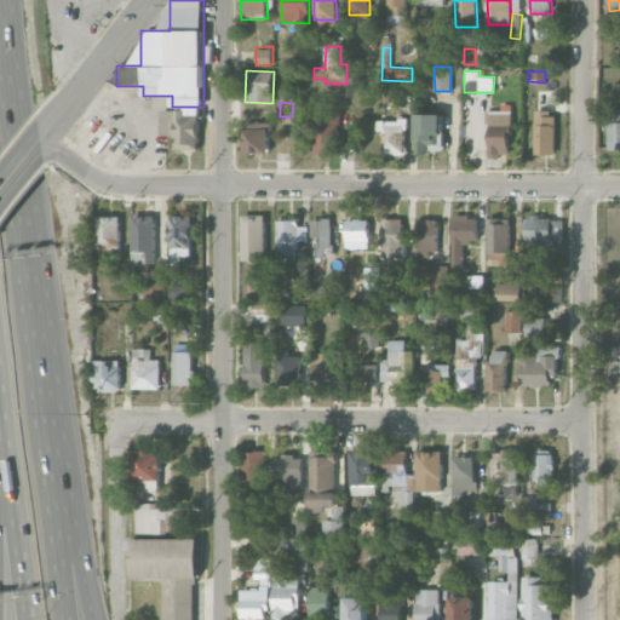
[(619,108),(603,109),(603,131),(609,131),(609,150),(619,149),(619,108)]
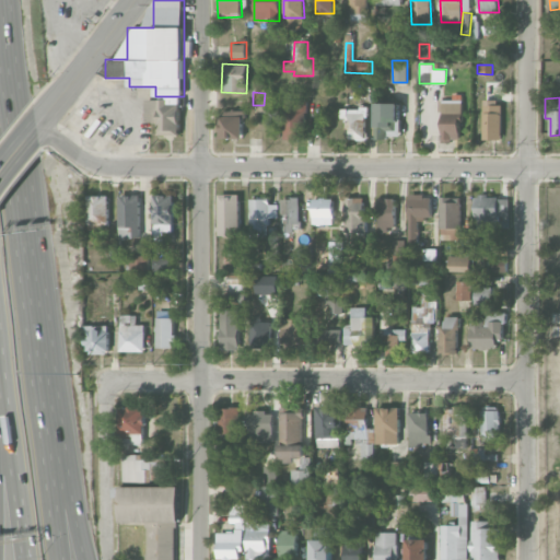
[(146,98),(146,120),(159,121),(159,135),(179,136),(181,98),(146,98)]
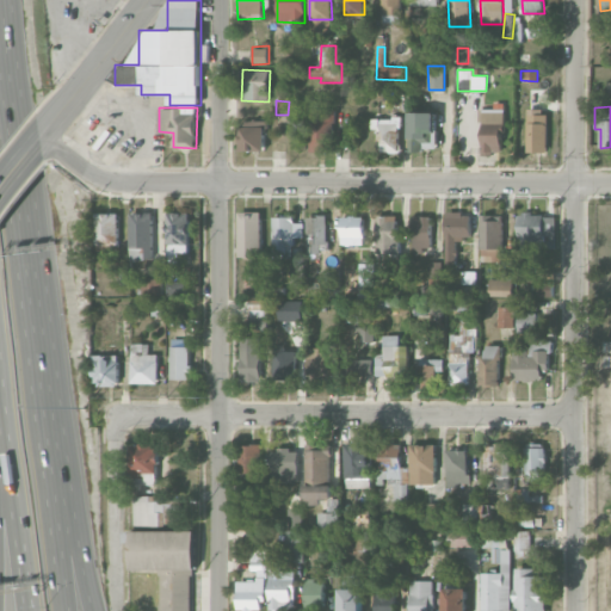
[(333,153),(334,110),(310,109),(310,152),(333,153)]
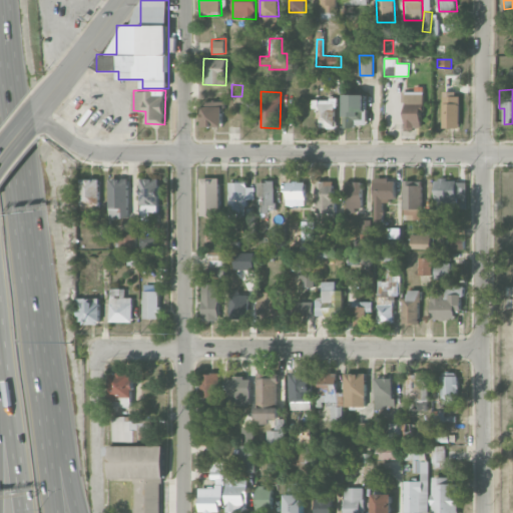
[(405,102),(405,130),(414,130),(414,127),(422,127),(423,91),(402,91),(402,101),(405,102)]
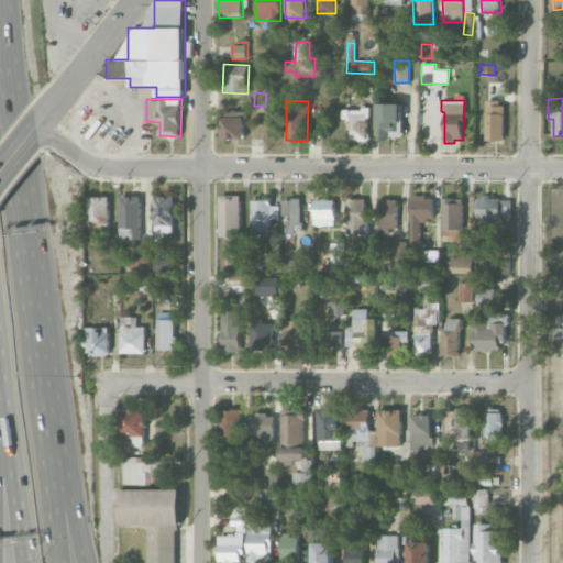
[(504,141),(505,100),(486,100),(485,140),(504,141)]
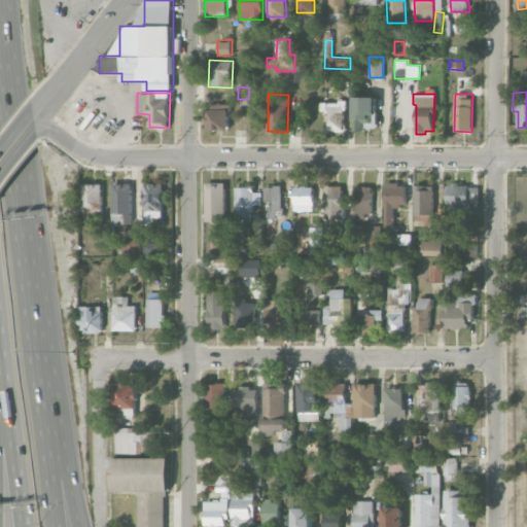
[(354,97),(354,129),(377,129),(377,97),(354,97)]
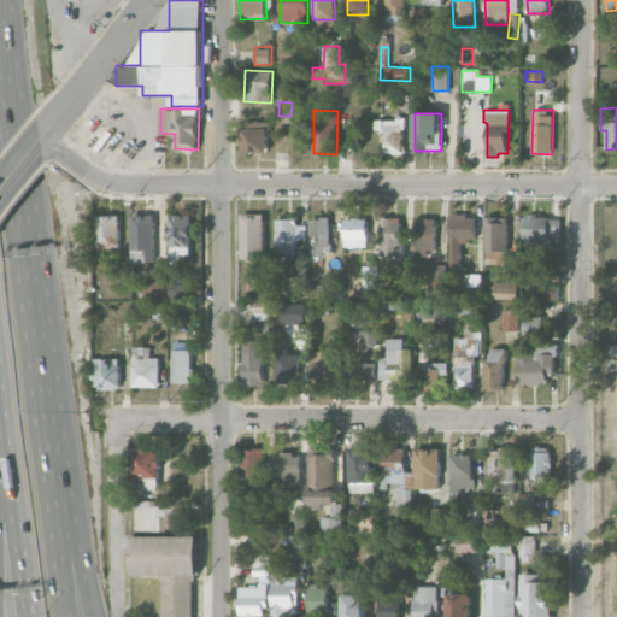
[(381,130),(382,153),(406,152),(405,118),(375,119),(375,130),(381,130)]
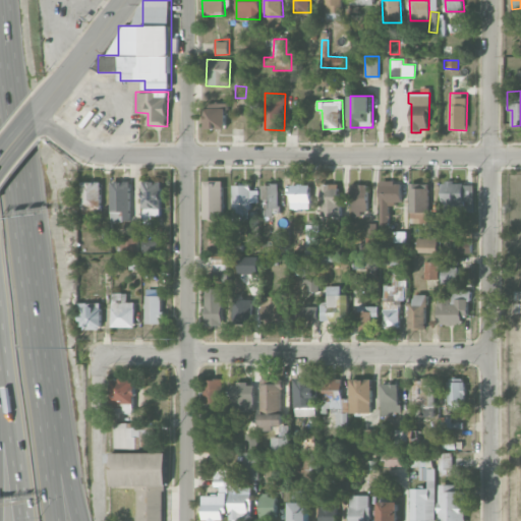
[(206,129),(227,128),(226,103),(205,103),(206,129)]
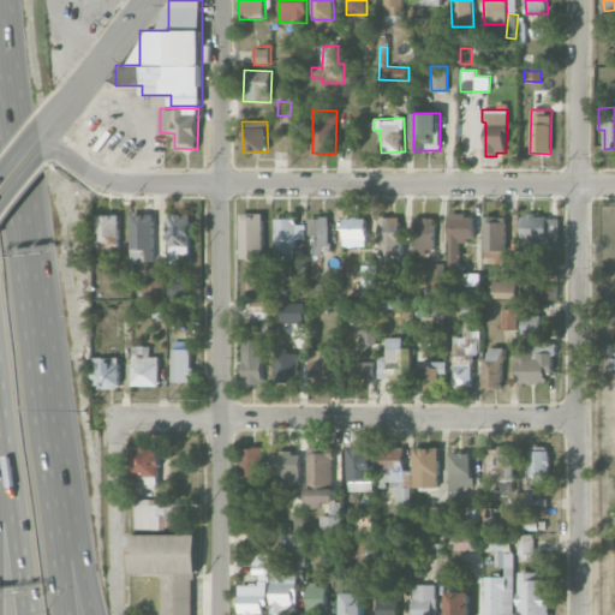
[(262,258),(263,213),(240,213),(240,258),(262,258)]
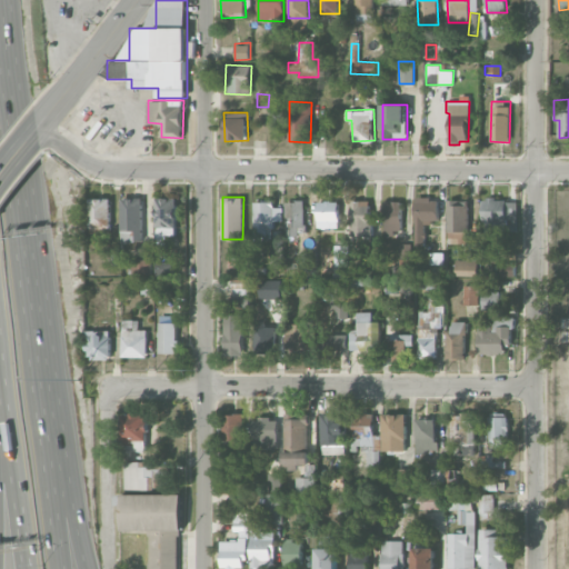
[(111,198),(91,199),(92,228),(112,227),(111,198)]
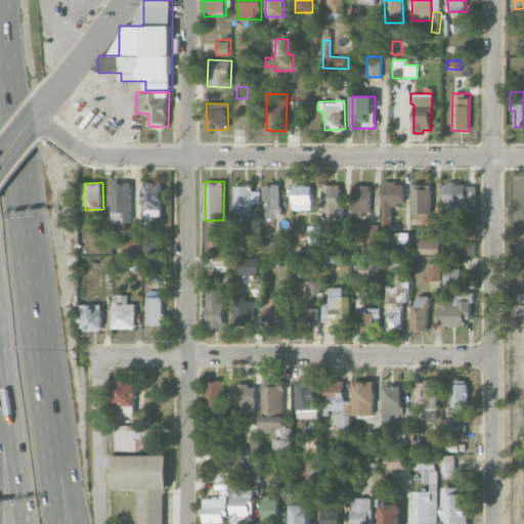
[(132,221),(132,182),(113,182),(113,222),(132,221)]
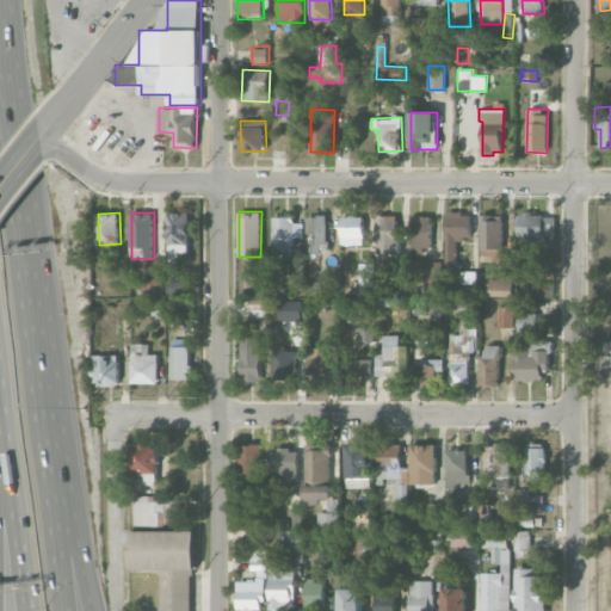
[(191,213),(170,213),(168,263),(179,263),(179,253),(190,253),(191,213)]
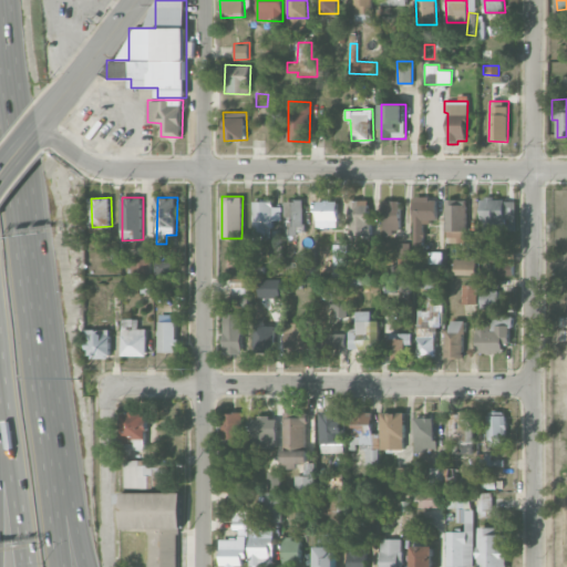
[(413,245),(424,245),(424,222),(437,222),(437,197),(414,197),(413,245)]
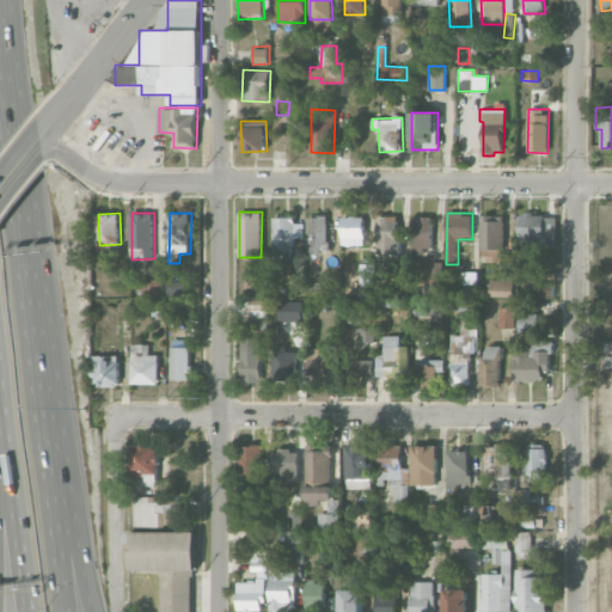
[(520,215),(521,254),(557,252),(557,214),(520,215)]
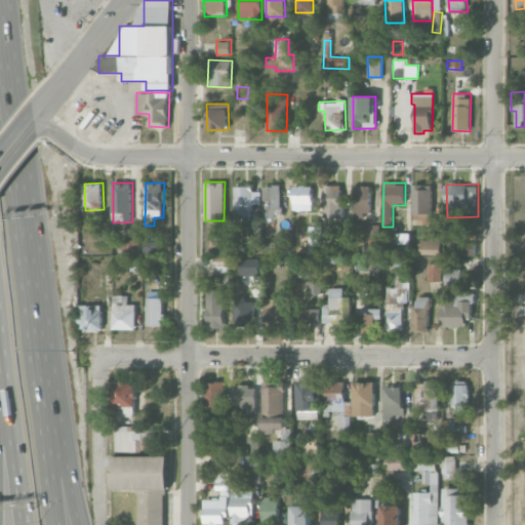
[(342,185),(323,185),(324,218),(342,217),(342,185)]
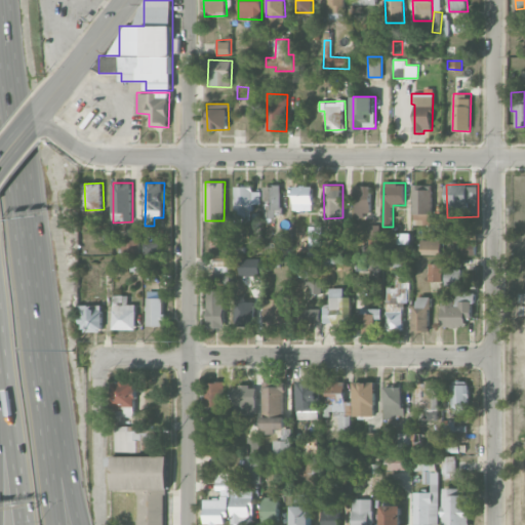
[(433,185),(413,185),(412,225),(432,225),(433,185)]
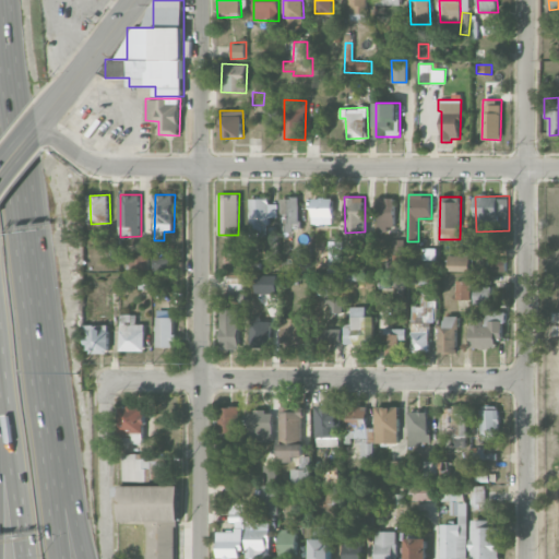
[(250,198),(249,235),(264,236),(264,225),(270,225),(270,216),(277,217),(277,203),(270,203),(270,199),(250,198)]
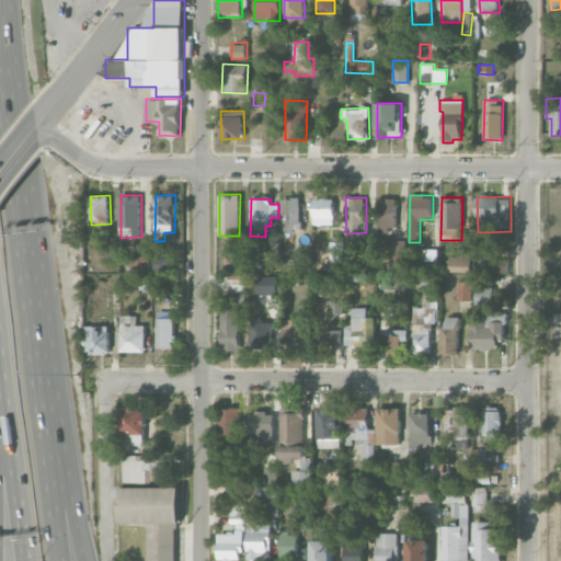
[(300,198),(282,198),(281,230),(299,231),(300,198)]
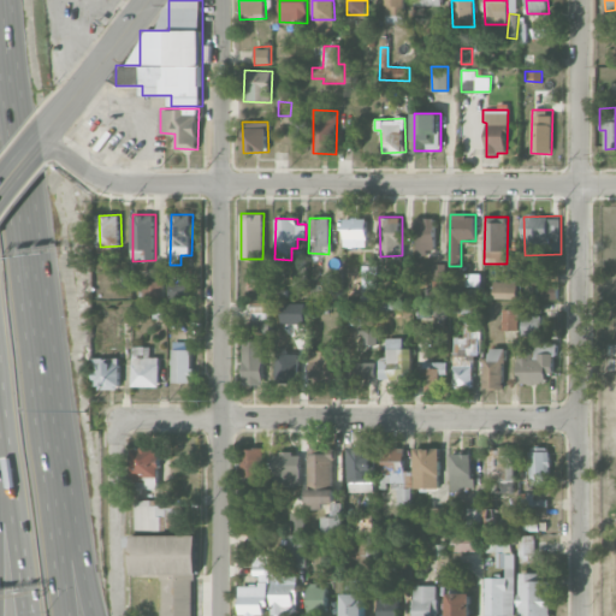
[(344,218),(344,247),(366,246),(366,218),(344,218)]
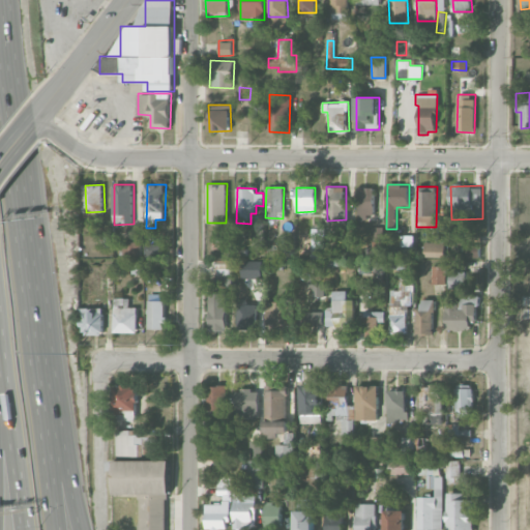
[(374,217),(375,187),(358,187),(357,217),(374,217)]
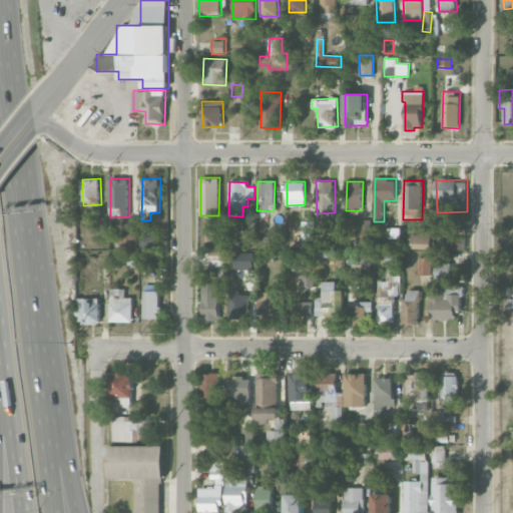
[(369,219),(361,219),(361,232),(370,232),(369,219)]
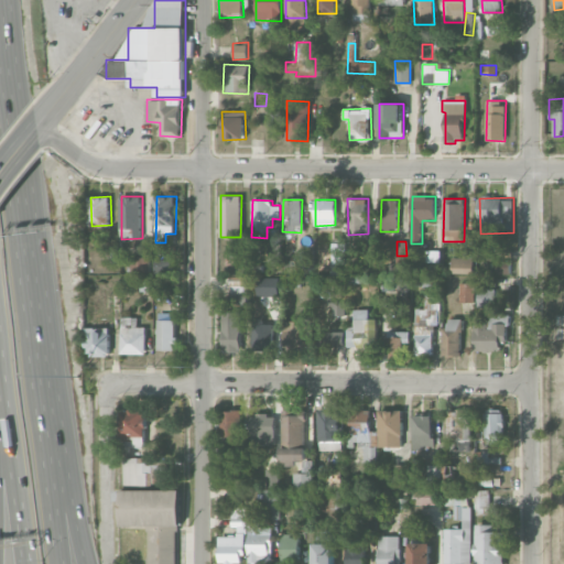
[(331,263),(345,263),(345,243),(331,242),(331,263)]
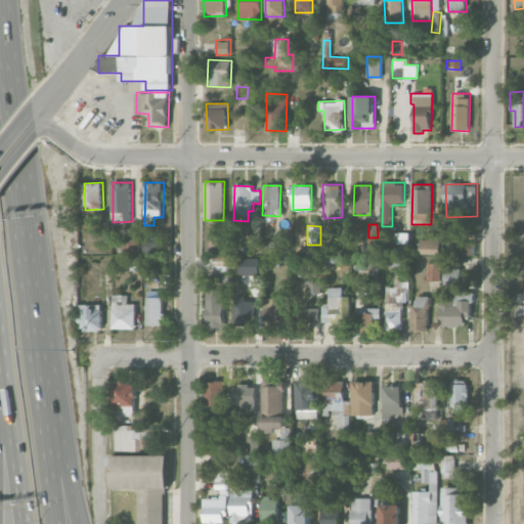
[(339,238),(351,239),(351,227),(340,227),(339,238)]
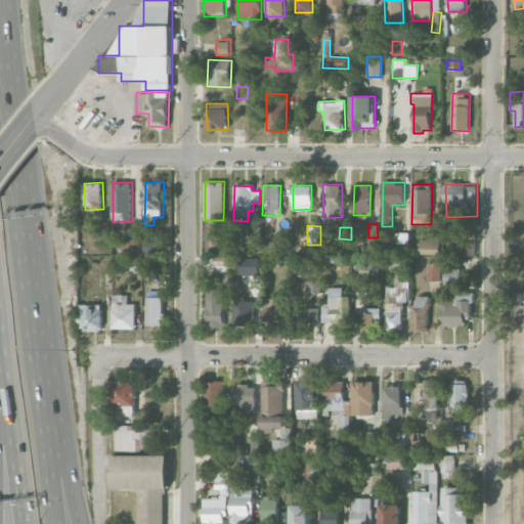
[(122,253),(139,253),(139,238),(122,238),(122,253)]
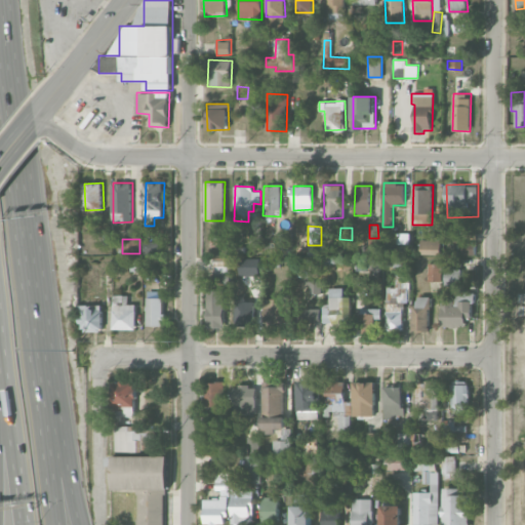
[(441,240),(420,239),(419,253),(441,254),(441,240)]
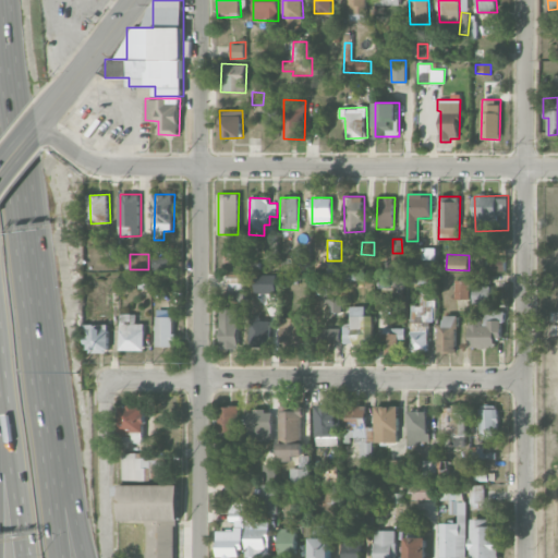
[(153,269),(170,270),(171,257),(153,256),(153,269)]
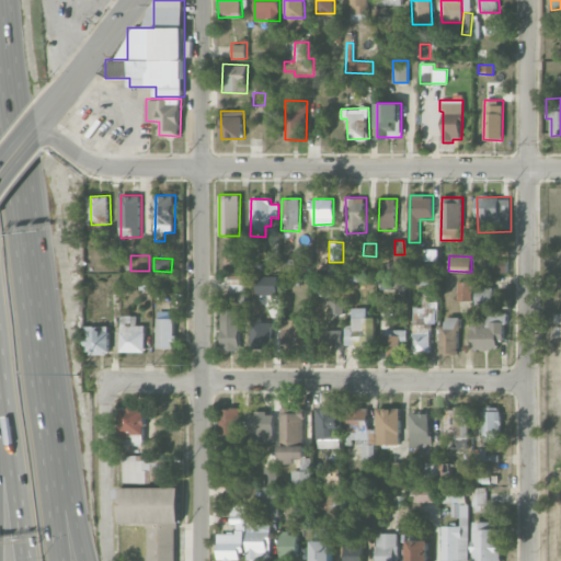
[(494,273),(507,272),(507,259),(493,259),(494,273)]
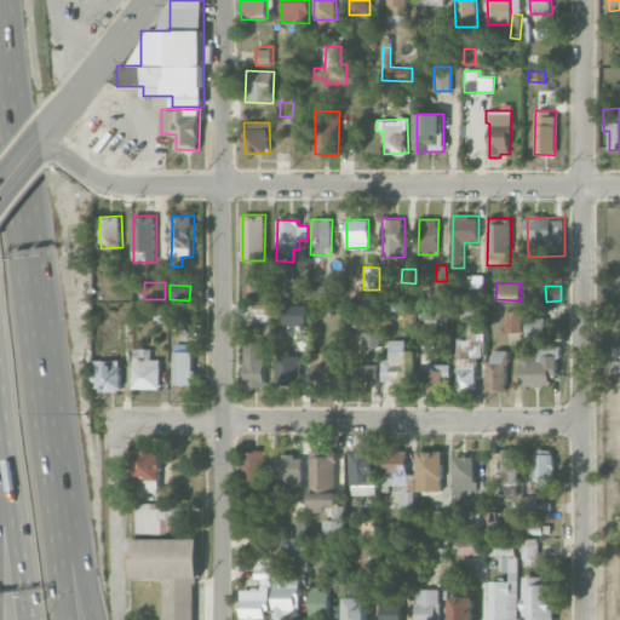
[(273,304),(254,304),(254,321),(273,321),(273,304)]
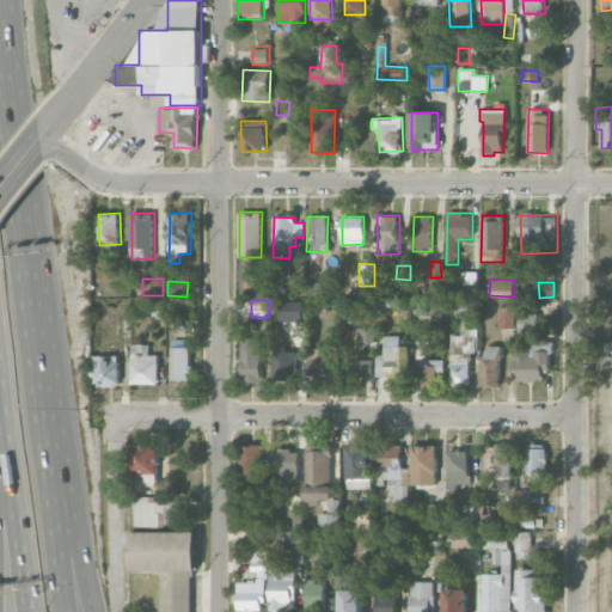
[(183,306),(183,320),(194,320),(194,305),(183,306)]
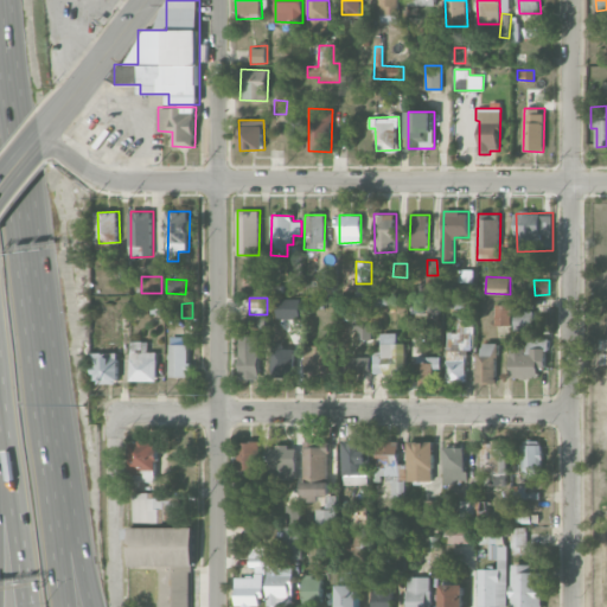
[(510,305),(494,305),(494,325),(510,325),(510,305)]
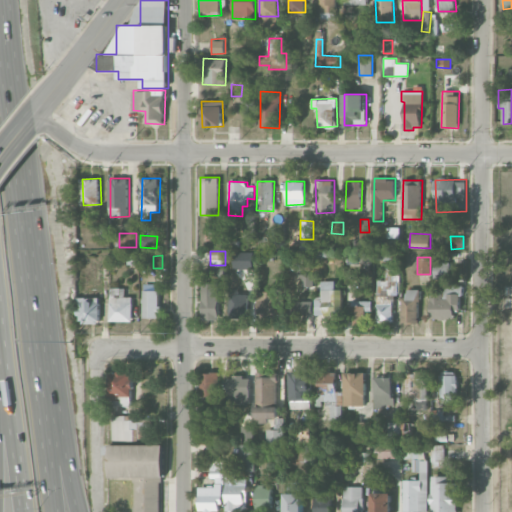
[(450,279),(450,262),(433,262),(433,278),(450,279)]
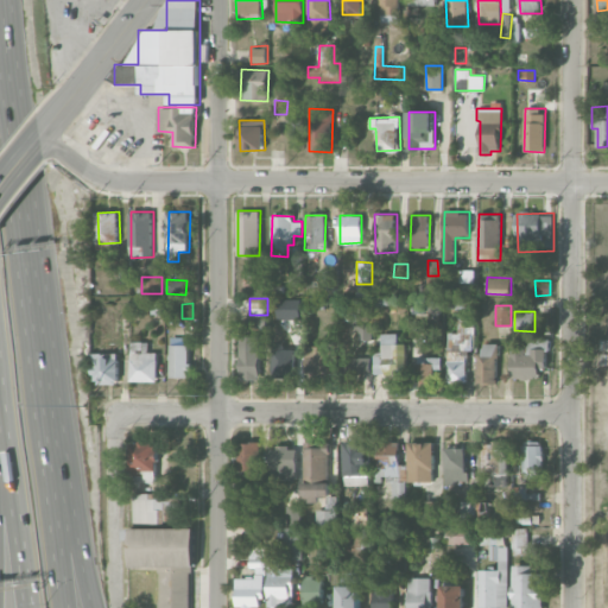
[(266,325),(266,316),(248,316),(248,327),(266,325)]
